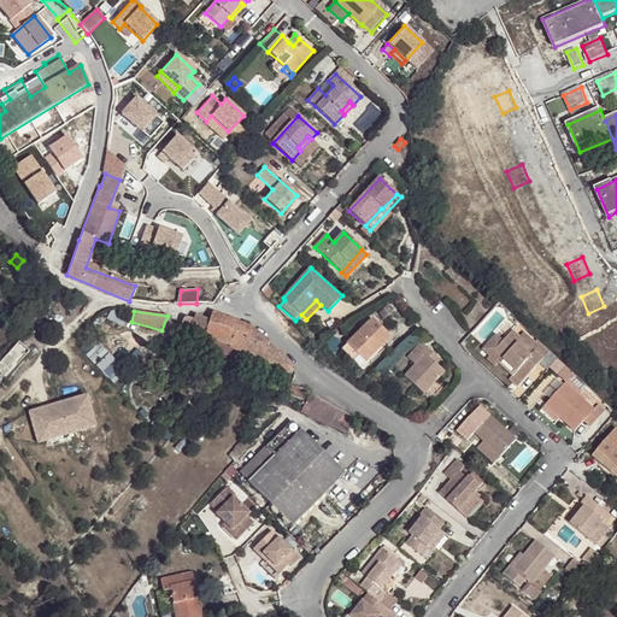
[(236,351),(242,353),(252,330),(213,313),(210,322),(197,317),(195,319),(187,316),(186,319),(182,319),(180,329),(203,339),(212,340),(219,344),(236,351)]
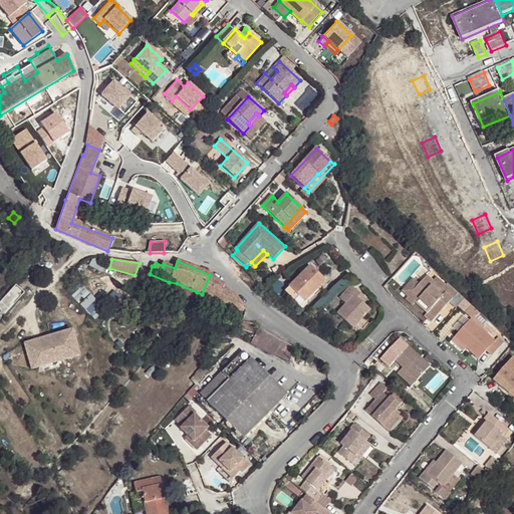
[(310,266),(303,273),(318,288),(325,281),(310,266)]
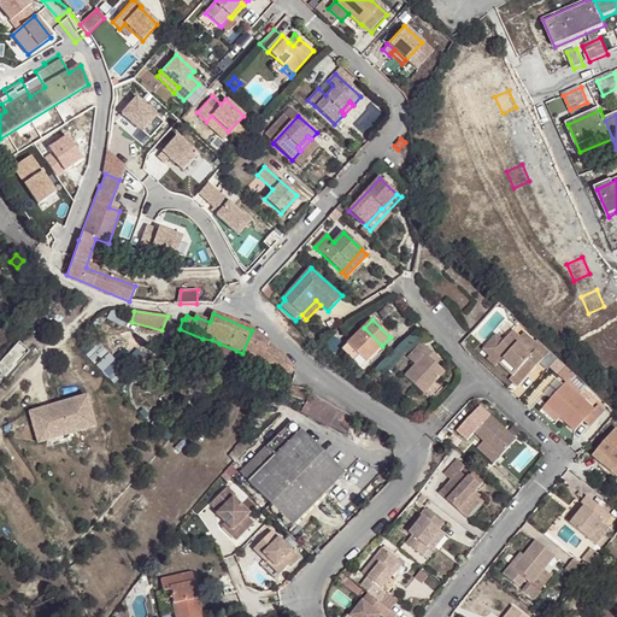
[(616,334),(612,322),(595,329),(607,357),(616,352),(616,334)]
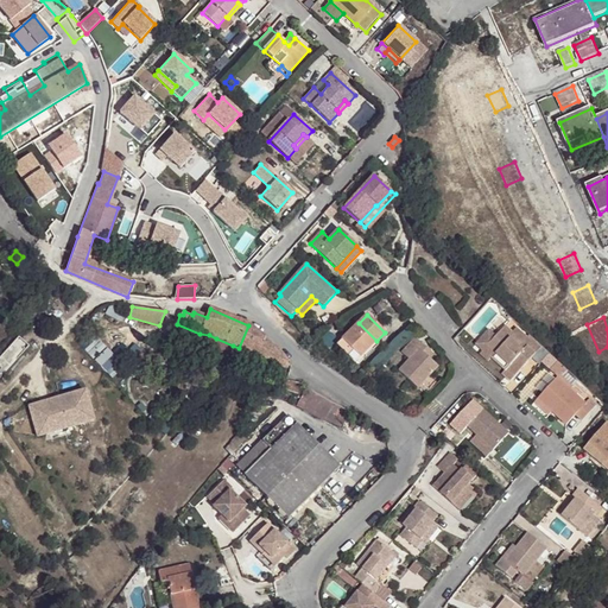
[(377,341),(359,323),(342,340),(360,358),(377,341)]
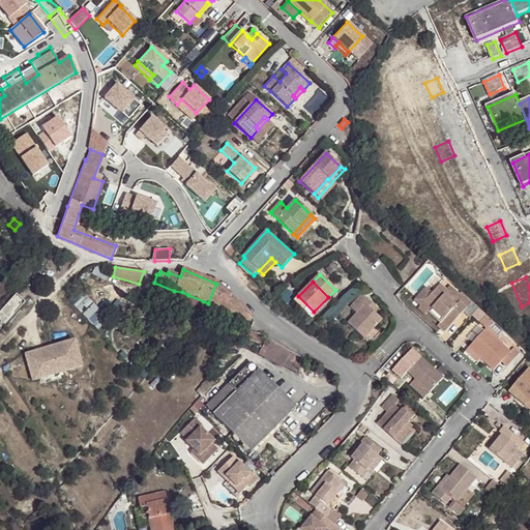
[(216,284),(208,303),(249,321),(252,318),(241,305),(237,302),(229,299),(231,295),(216,284)]
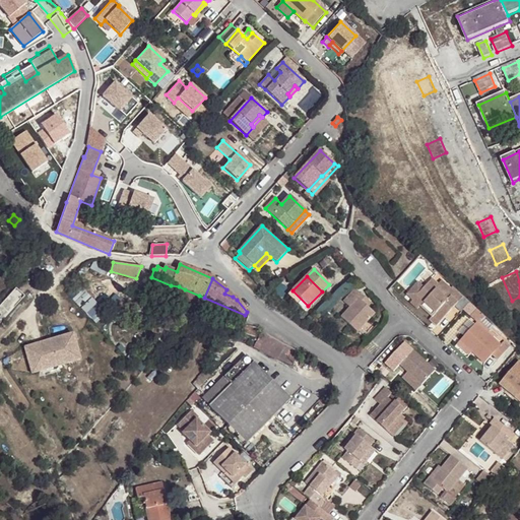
[(452,297),(454,294),(442,282),(438,285),(433,280),(425,288),(418,282),(407,295),(413,301),(417,297),(437,314),(433,318),(431,320),(437,326),(455,307),(459,304),(452,297)]
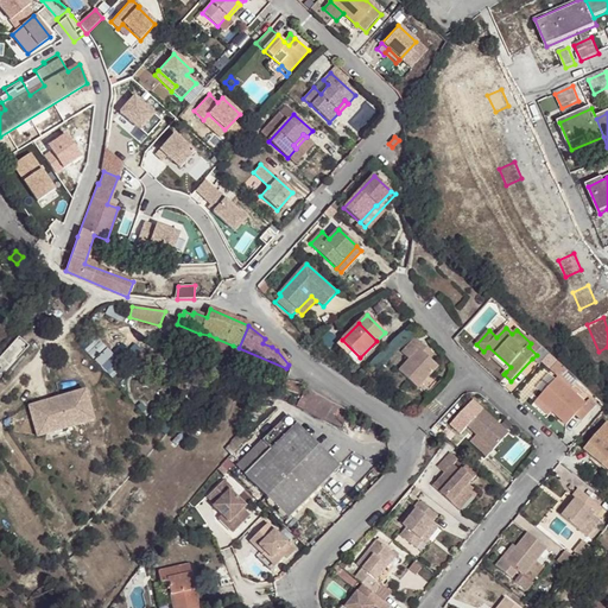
[(112,380),(125,367),(94,336),(81,348),(112,380)]
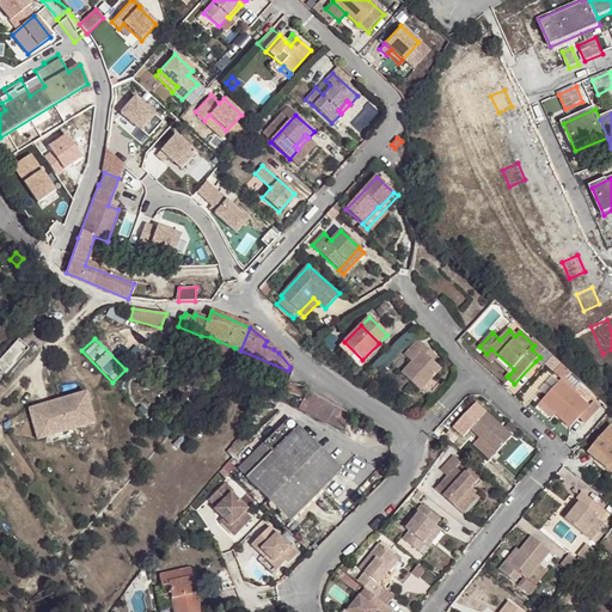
[(234,348),(218,341),(215,346),(232,353),(234,348)]
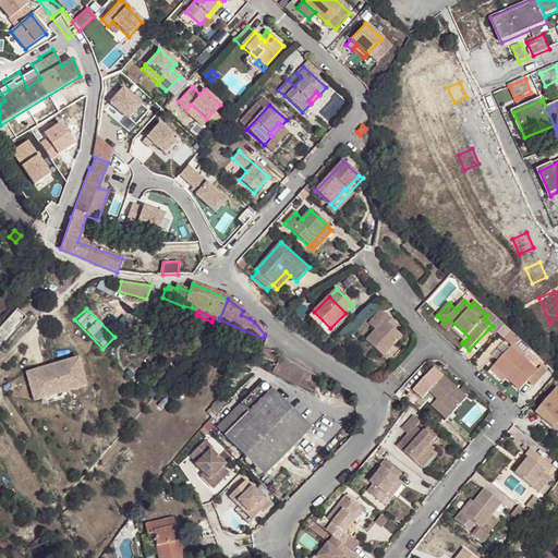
[(383,356),(401,336),(390,326),(393,323),(380,311),(368,325),(375,330),(365,340),(383,356)]
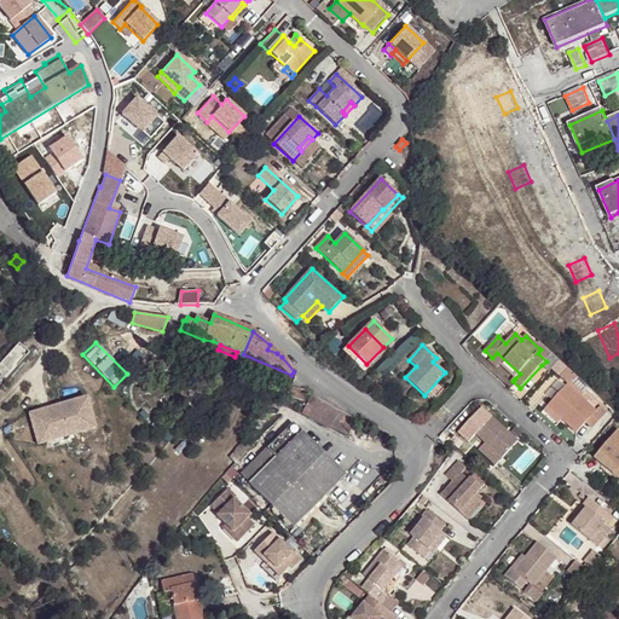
[(366,364),(348,346),(343,352),(362,370),(366,364)]
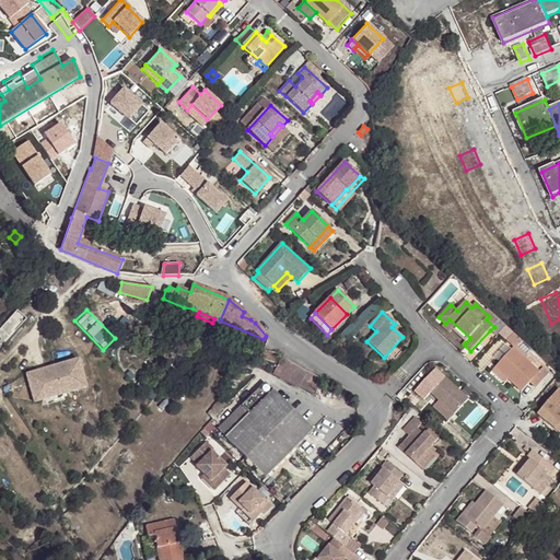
[(498,324),(489,316),(487,319),(494,327),(490,330),(497,336),(500,334),(506,327),(500,321),(498,324)]
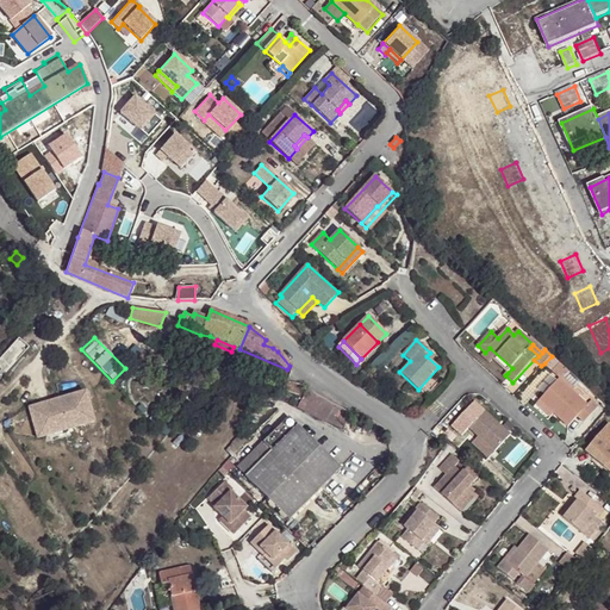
[(512,368),(490,348),(485,353),(483,356),(490,363),(493,360),(508,373),(512,368)]
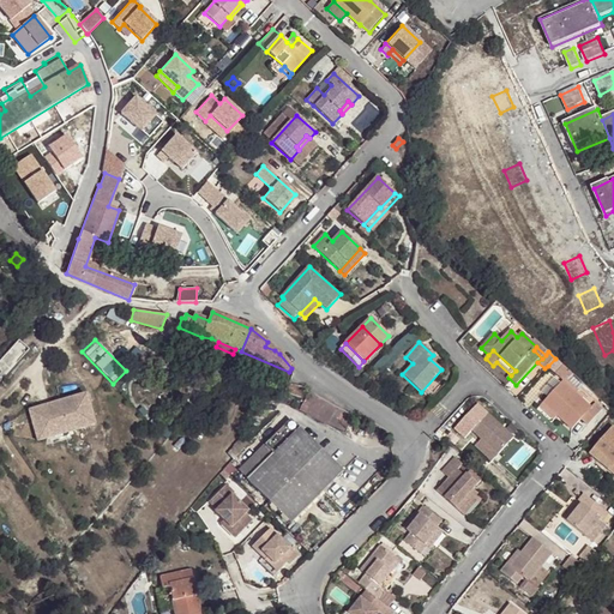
[(564,366),(555,359),(548,366),(557,373),(564,366)]
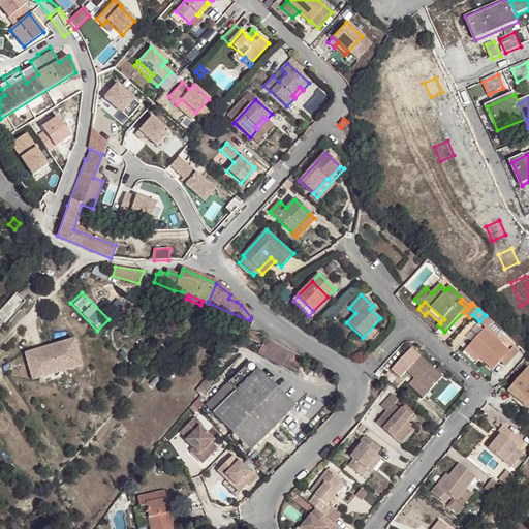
[(487,329),(486,330),(496,339),(498,337),(503,332),(486,315),(479,321),(487,329)]
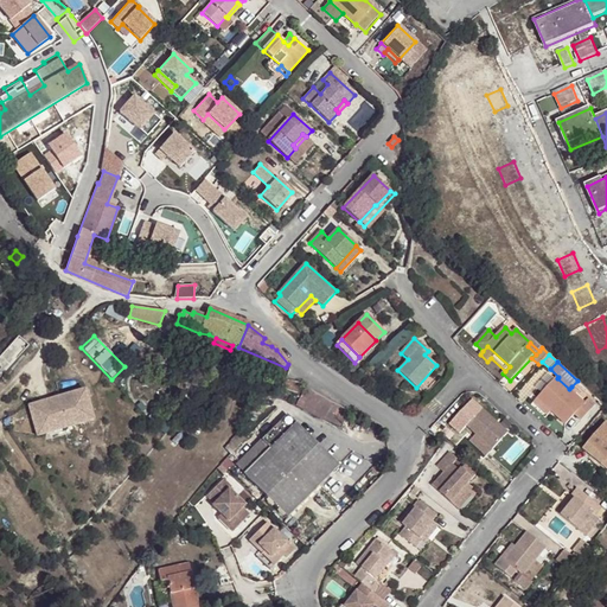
[(203,376),(195,384),(202,391),(210,383),(203,376)]
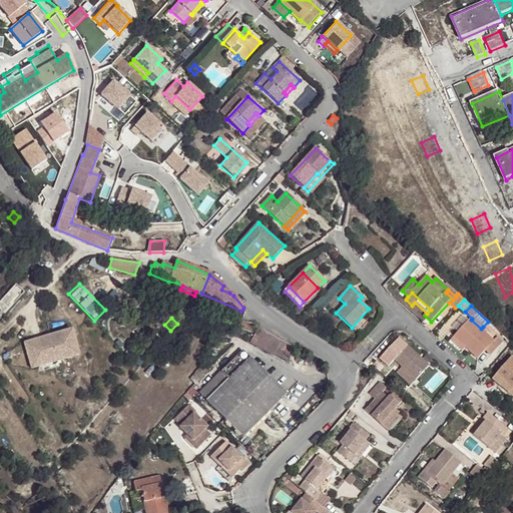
[(471,320),(455,336),(467,347),(479,358),(487,351),(492,355),(502,345),(497,340),(494,342),(481,329),(471,320)]
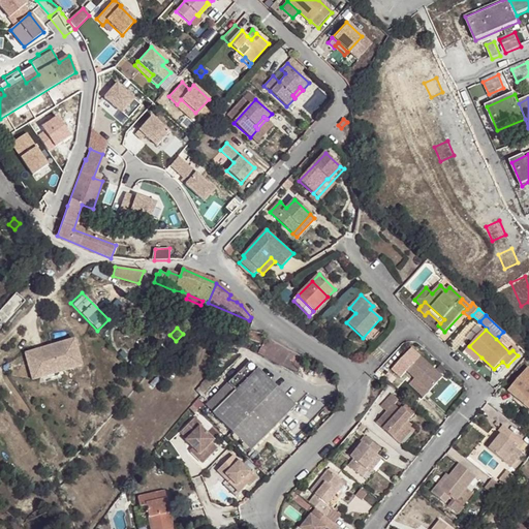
[(260,343),(263,336),(248,332),(246,338),(260,343)]
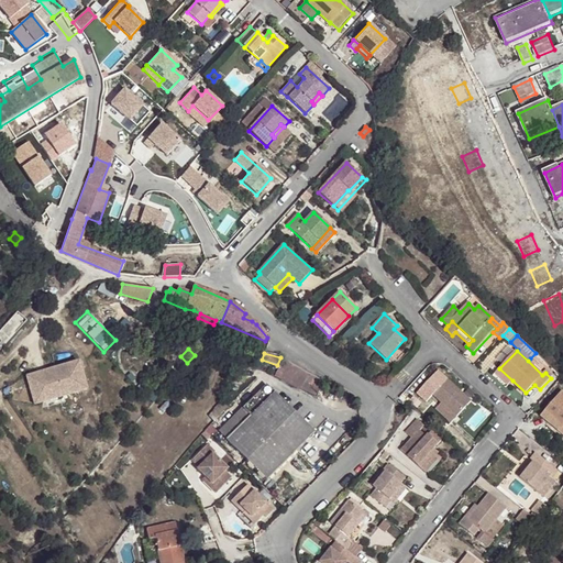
[(323,381),(287,360),(277,376),(283,378),(300,389),(300,388),(315,396),(323,381)]
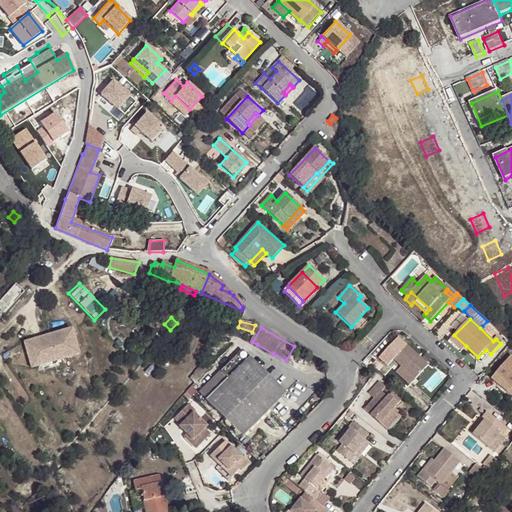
[(31,341),(21,344),(29,370),(39,367),(38,362),(53,357),(55,362),(76,355),(68,329),(38,339),(39,343),(32,345),(31,341)]
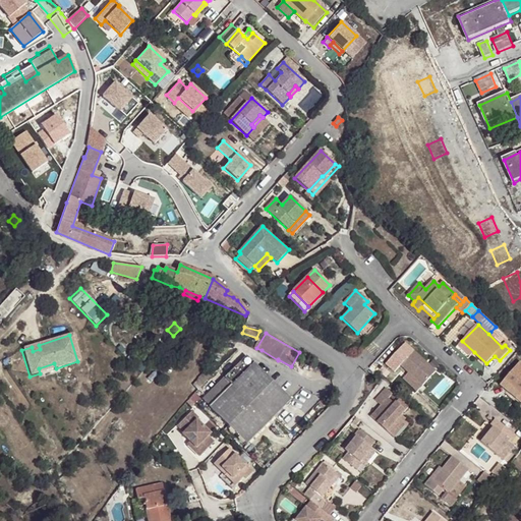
[(474,352),(462,341),(459,345),(471,356),(474,352)]
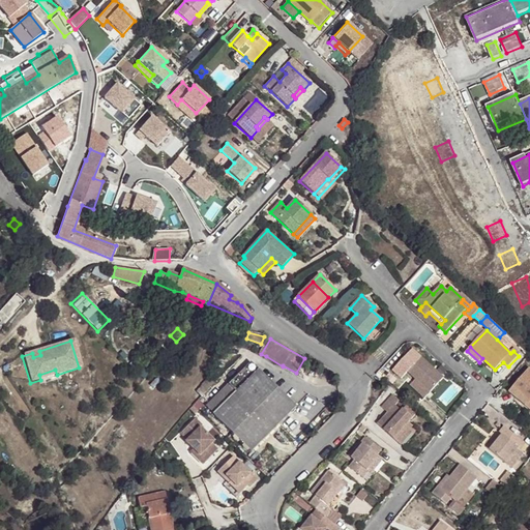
[(416,378),(432,392),(444,379),(412,350),(392,372),(402,380),(409,372),(416,378)]
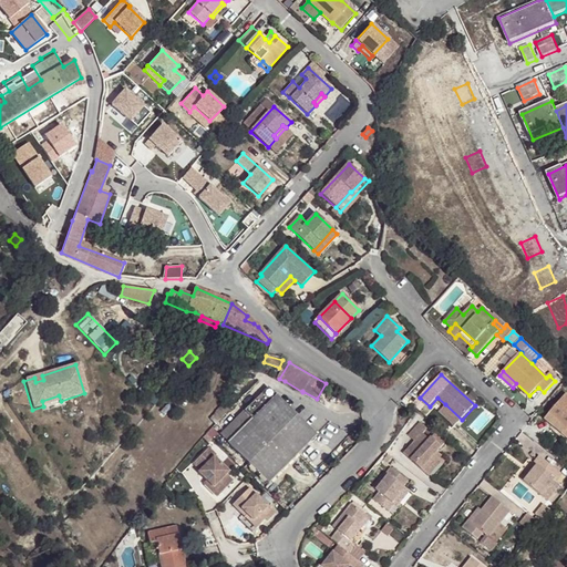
[(219,435),(228,443),(276,395),(268,387),(219,435)]
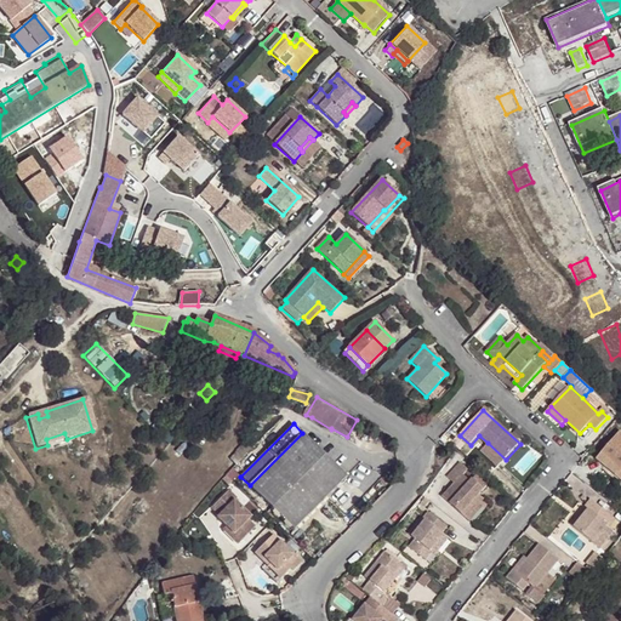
[(302,433),(250,485),(295,530),(347,477),(302,433)]
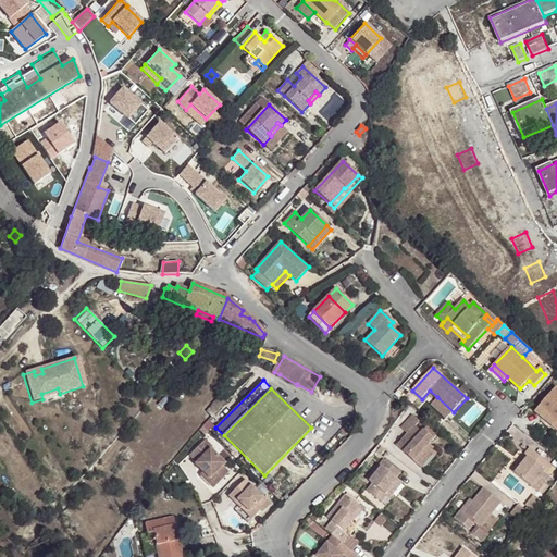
[(556,388),(536,412),(553,426),(556,421),(556,388)]
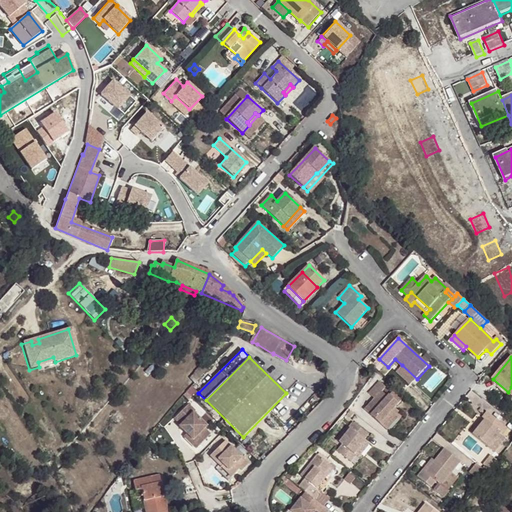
[(412,384),(417,379),(402,365),(397,370),(412,384)]
